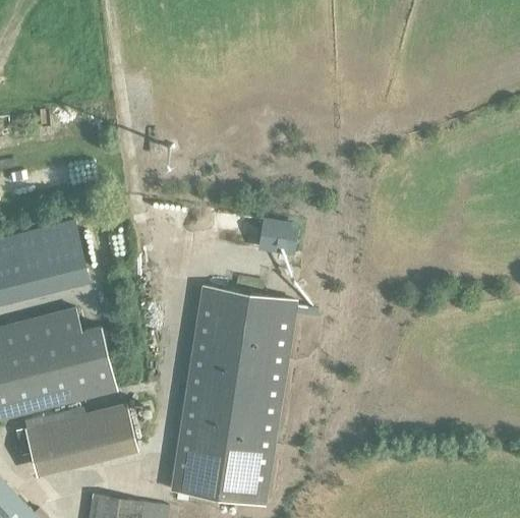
[(0,284),(34,276),(22,235),(0,240),(0,284)]
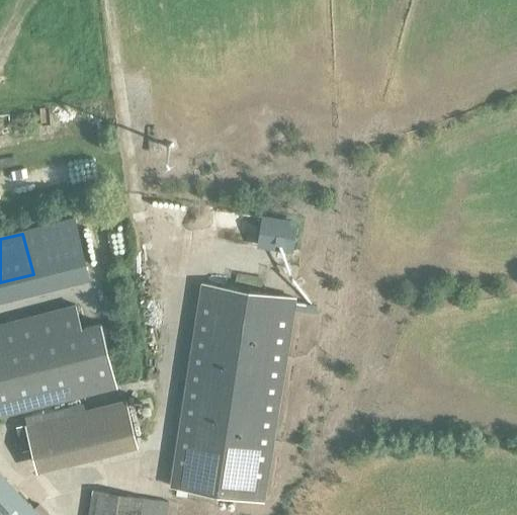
[(264,503),(295,301),(202,286),(171,489),(264,503)]
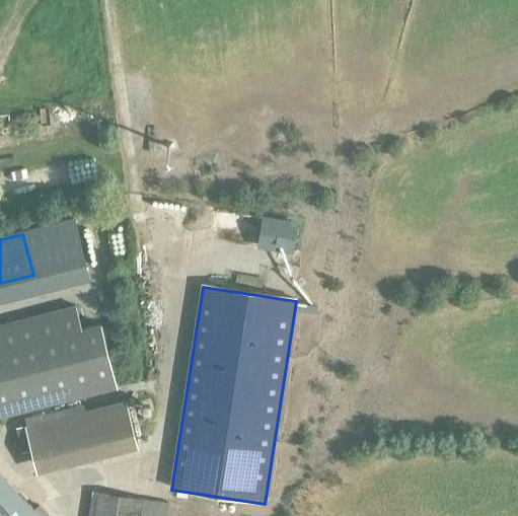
[(0,419),(115,391),(99,327),(80,332),(75,309),(0,327),(0,419)]
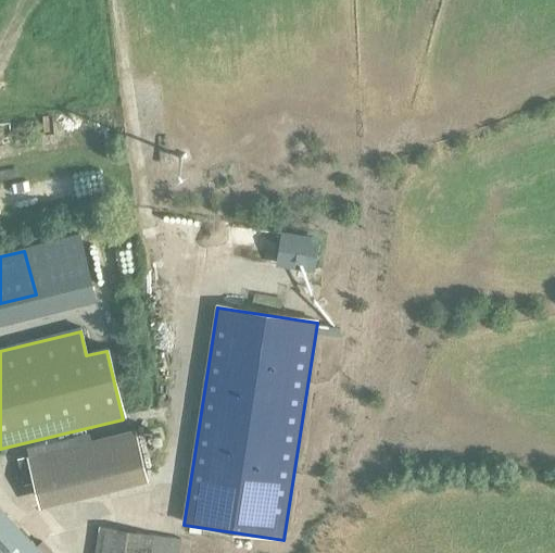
[(29,504),(135,484),(125,432),(20,452),(29,504)]
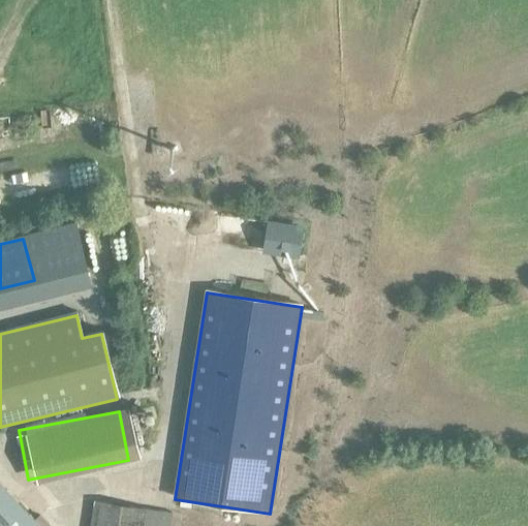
[(39,525),(0,483),(0,525),(39,525)]
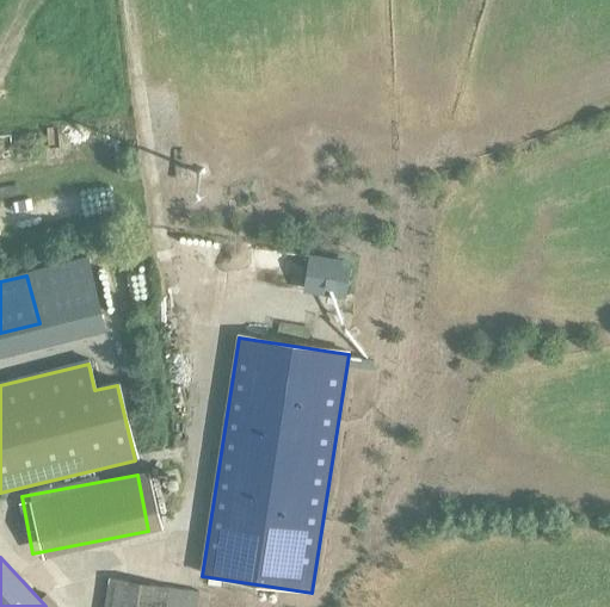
[(167,606),(170,589),(111,578),(106,606),(167,606)]
